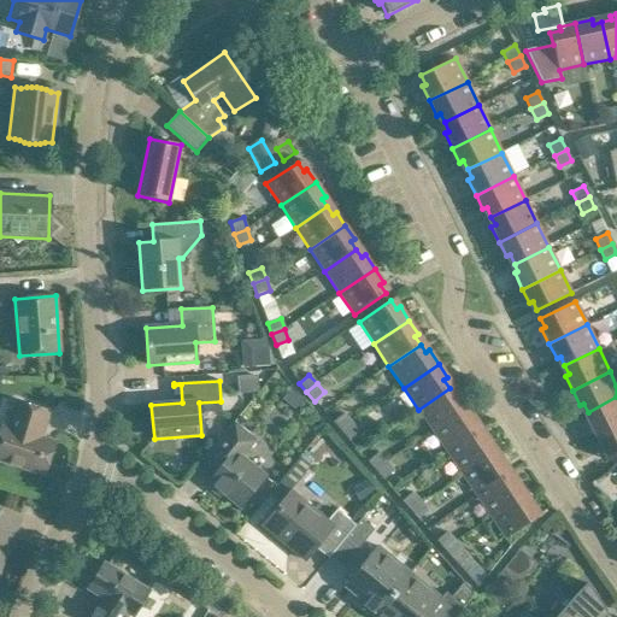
[(468,407),(458,393),(454,395),(450,388),(418,410),(433,432),(468,407)]
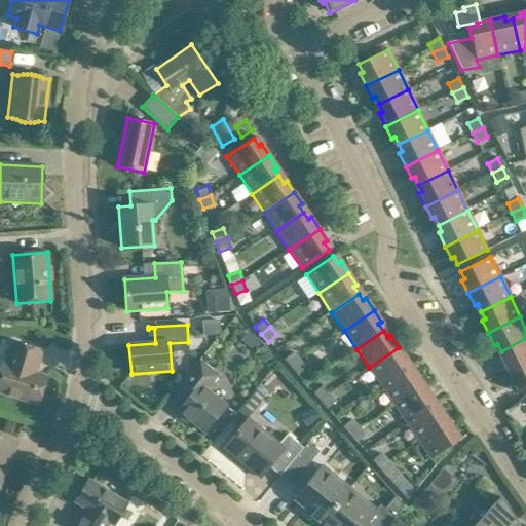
[(248,333),(241,340),(252,348),(258,341),(248,333)]
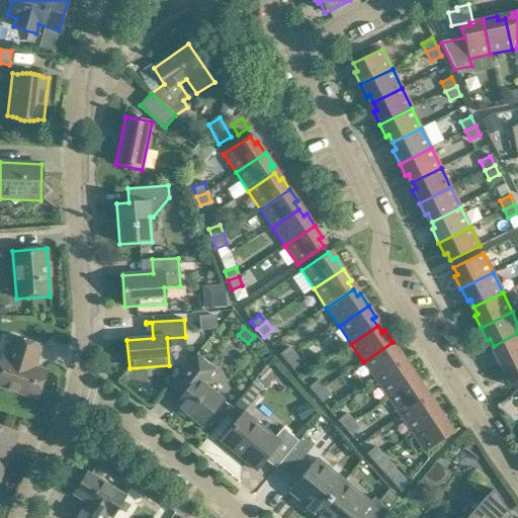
[(500,367),(517,358),(517,333),(494,346),(497,353),(494,354),(500,367)]
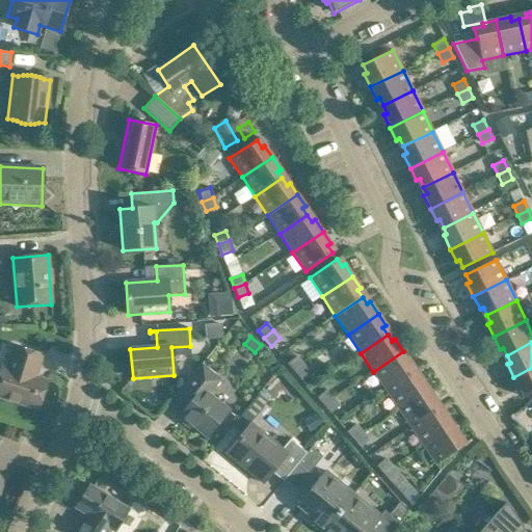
[(2,367),(0,372),(0,397),(37,409),(47,381),(35,377),(43,355),(15,346),(7,369),(2,367)]
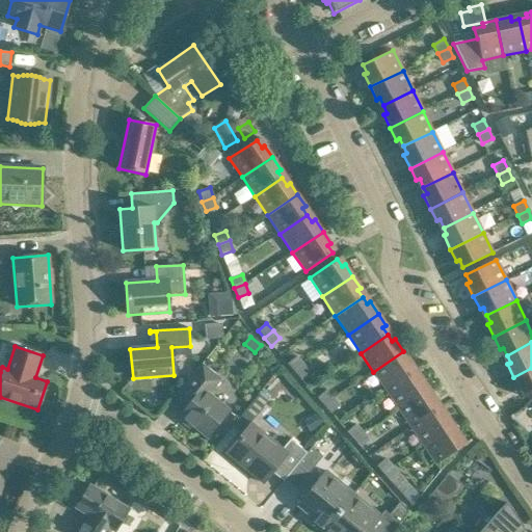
[(407,365),(410,363),(403,351),(373,372),(386,391),(413,372),(407,365)]
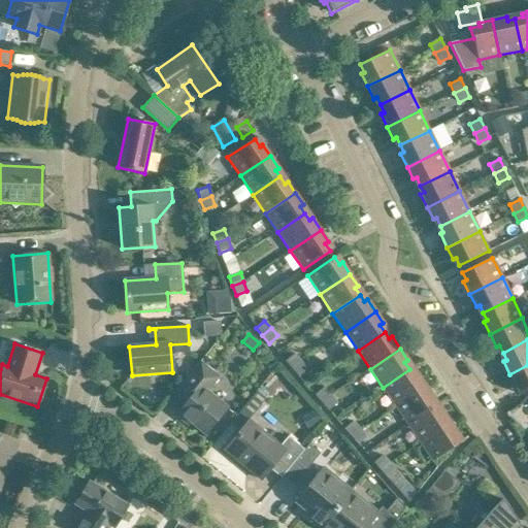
[(292,369),(300,362),(294,354),(285,362),(292,369)]
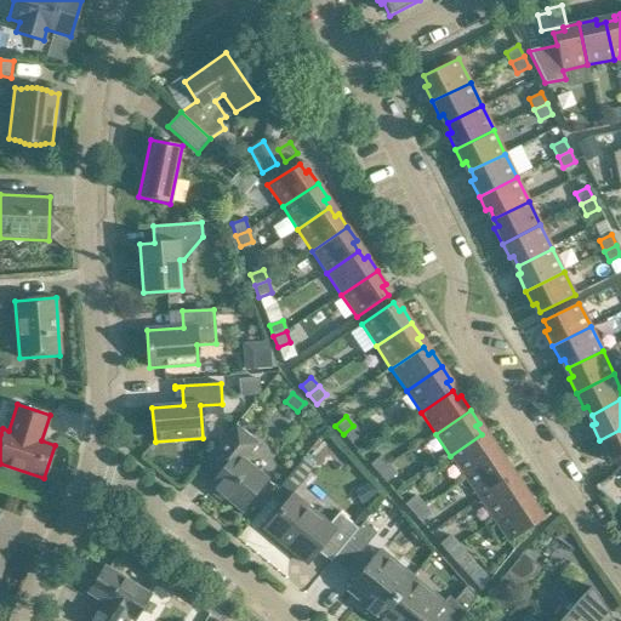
[(258,444),(235,425),(205,462),(220,474),(210,485),(241,511),(266,479),(244,462),(258,444)]
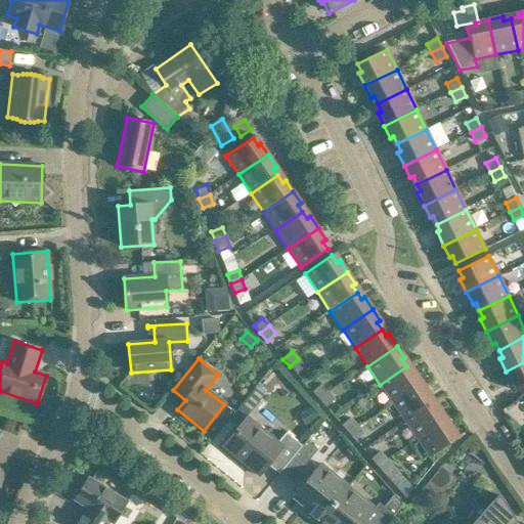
[(305,366),(298,359),(290,366),(296,375),(305,366)]
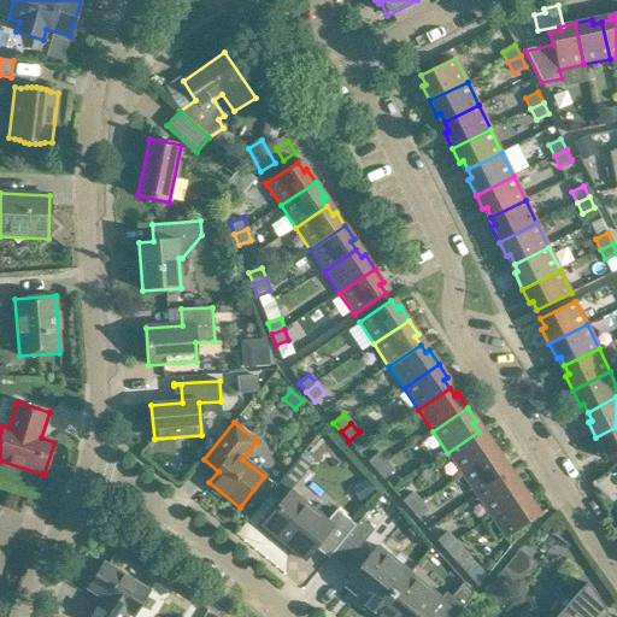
[(616,456),(616,427),(595,438),(603,452),(606,450),(611,459),(616,456)]
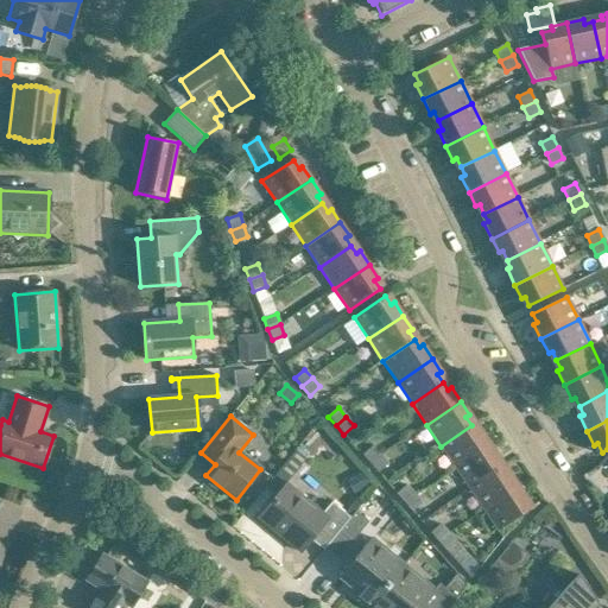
[(491,444),(480,430),(476,432),(472,425),(441,447),(455,468),(491,444)]
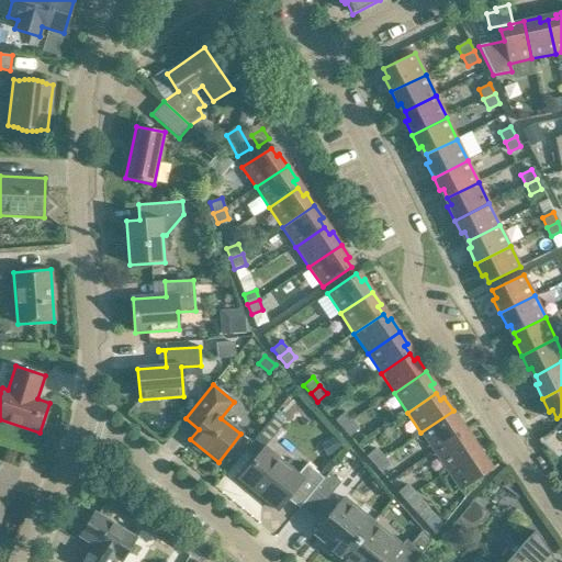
[(369,414),(358,405),(349,415),(368,429),(388,404),(381,398),(369,414)]
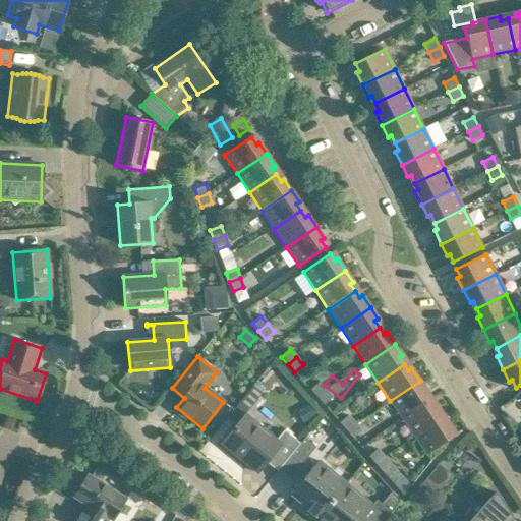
[(265,377),(248,400),(262,409),(278,386),(265,377)]
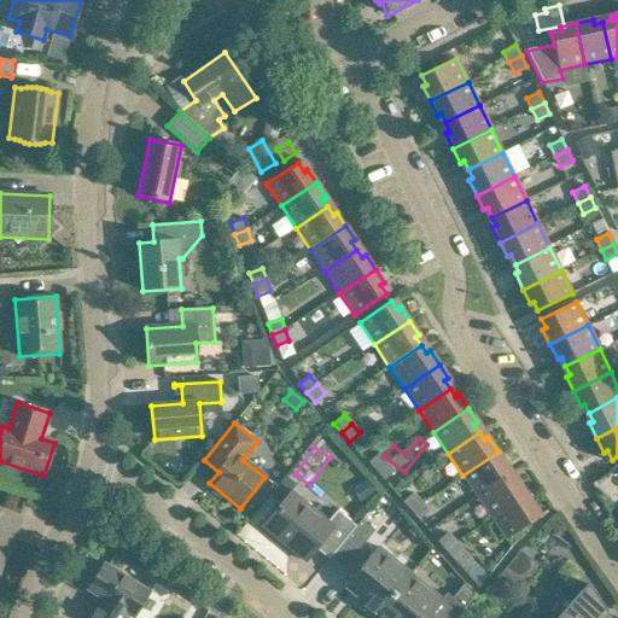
[(503,467),(507,465),(499,452),(462,476),(478,497),(509,476),(503,467)]
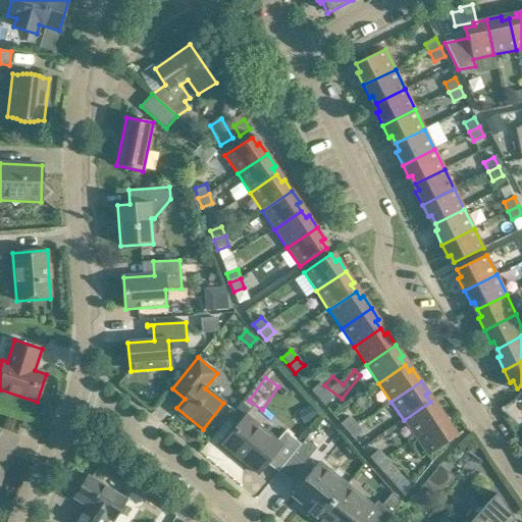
[(317,399),(326,390),(320,383),(311,390),(317,399)]
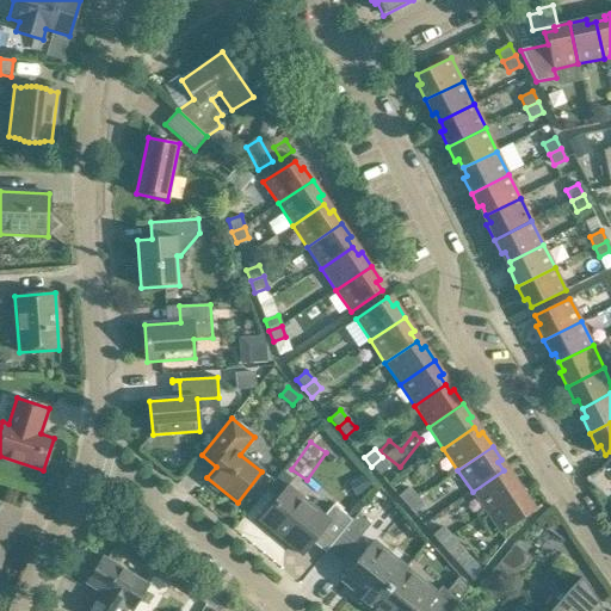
[(390,467),(382,457),(371,467),(380,475),(390,467)]
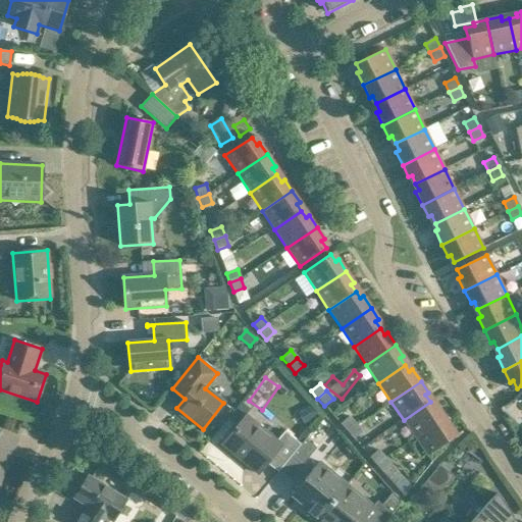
[(446,418),(436,406),(433,408),(430,402),(404,420),(416,438),(446,418)]
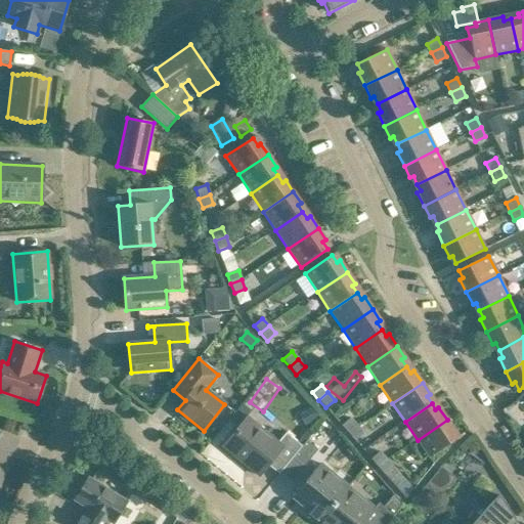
[(277,443),(247,418),(223,446),(233,455),(238,456),(248,464),(246,466),(259,476),(270,463),(281,472),(302,446),(286,433),(277,443)]
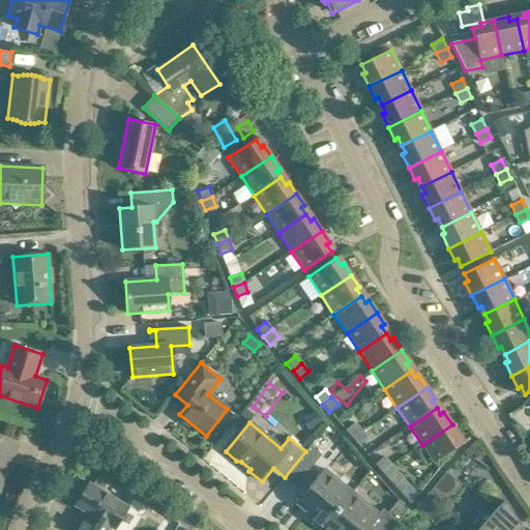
[(352,439),(361,431),(354,423),(346,431),(352,439)]
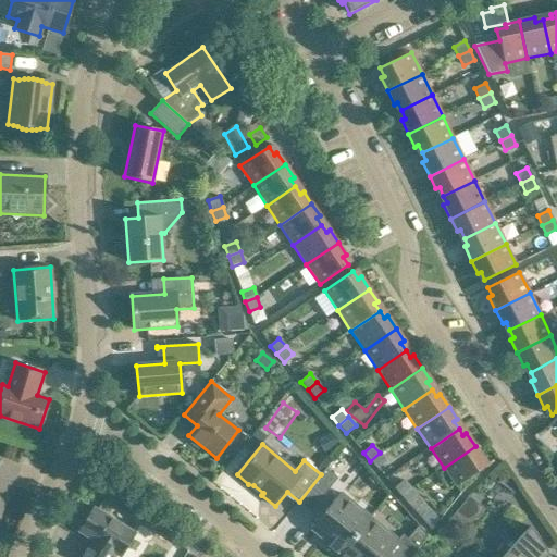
[(480,459),(483,457),(475,446),(444,468),(457,487),(485,467),(480,459)]
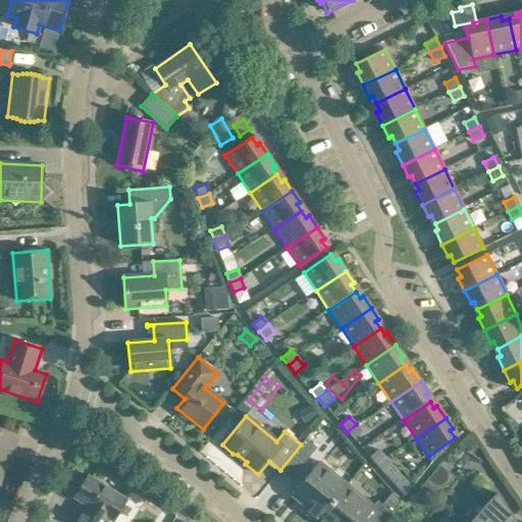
[(362,432),(356,424),(347,432),(354,439),(362,432)]
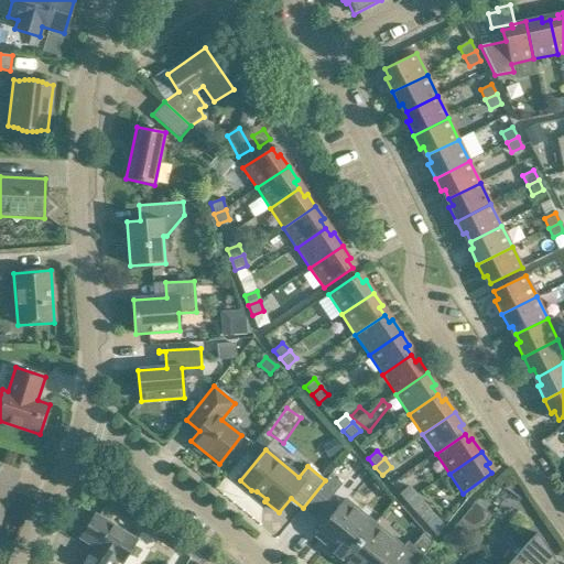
[(302,509),(314,519),(342,485),(329,475),(302,509)]
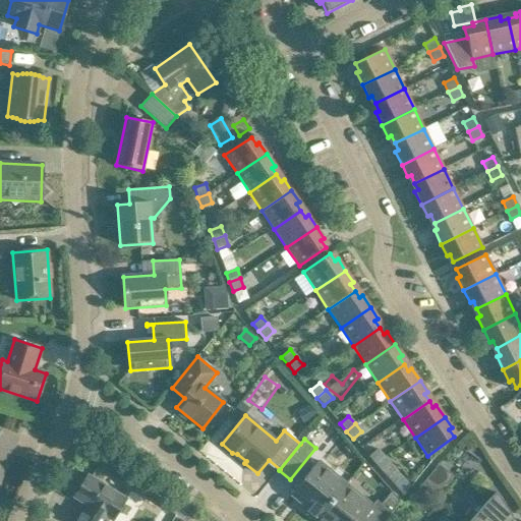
[(400,474),(410,468),(394,442),(384,448),(400,474)]
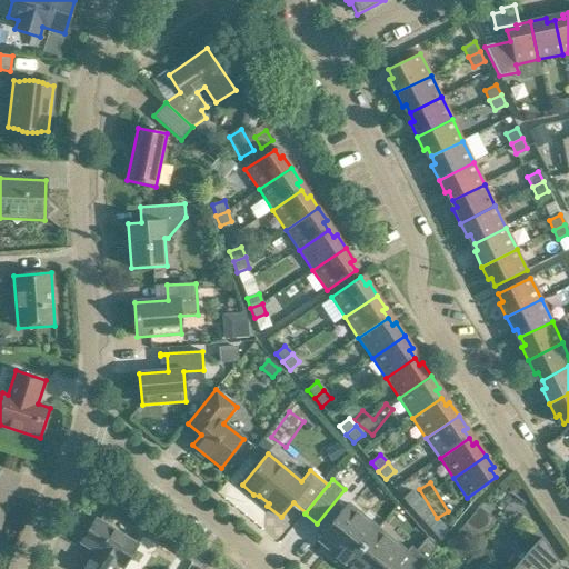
[(402,499),(410,507),(419,499),(412,491),(402,499)]
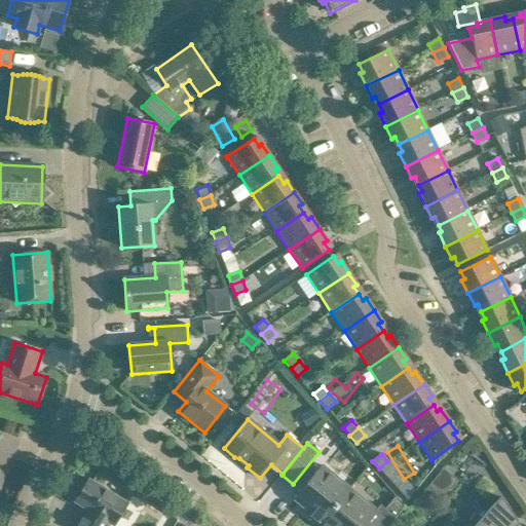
[(395,468),(387,461),(379,468),(385,477),(395,468)]
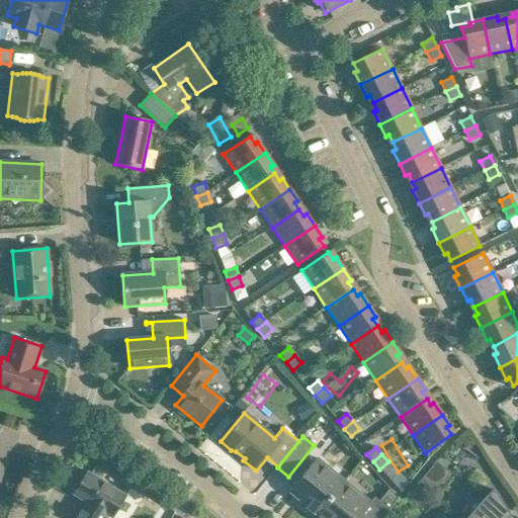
[(313,517),(314,517),(345,482),(318,459),(289,493),(303,505),(300,508),(313,517)]
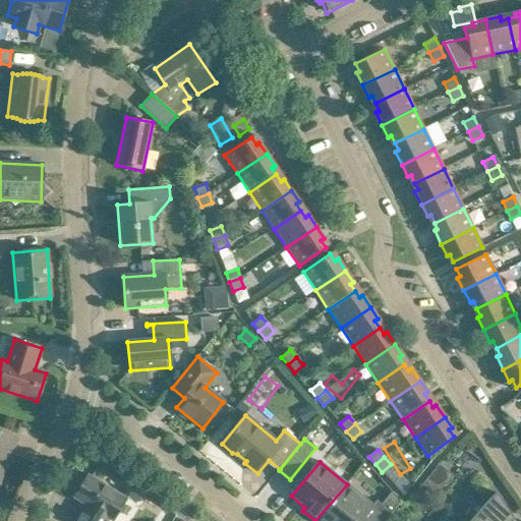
[(107,520),(109,519),(111,520),(112,520),(126,499),(88,475),(74,498),(84,505),(73,520),(107,520)]
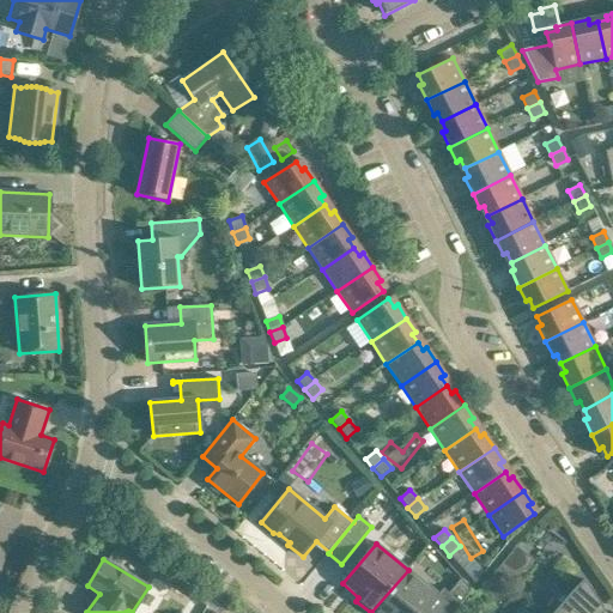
[(443,589),(439,595),(408,570),(371,612),(453,612),(460,604),(448,594),(443,589)]
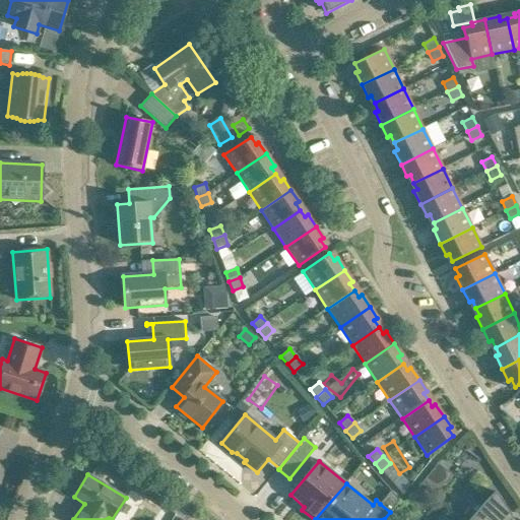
[(421,486),(416,493),(424,499),(429,493),(421,486)]
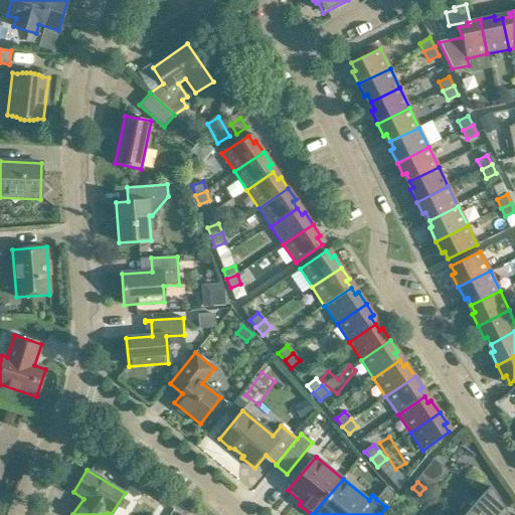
[(469,510),(464,514),(504,514),(507,513),(490,487),(477,500),(469,510)]
